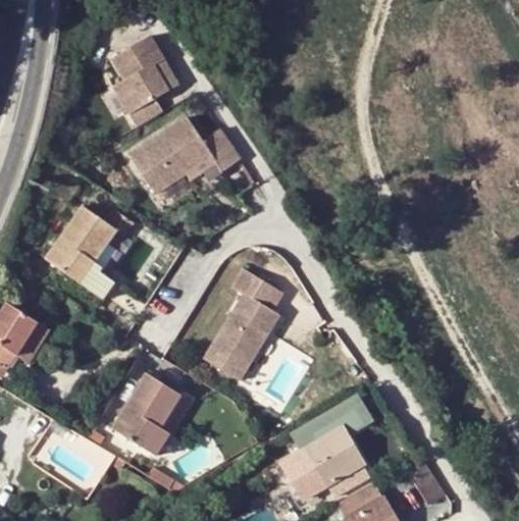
[(115,90),(140,128),(164,113),(158,102),(170,94),(154,68),(165,61),(150,38),(111,62),(125,85),(115,90)]
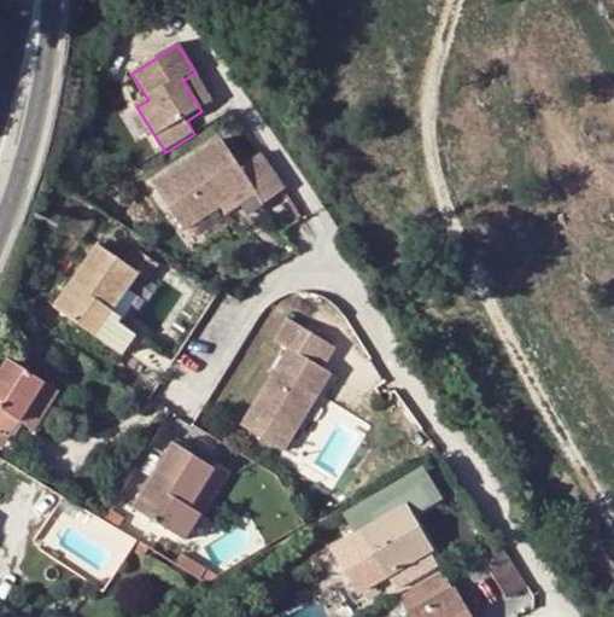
[(215,102),(196,73),(182,81),(202,111),(215,102)]
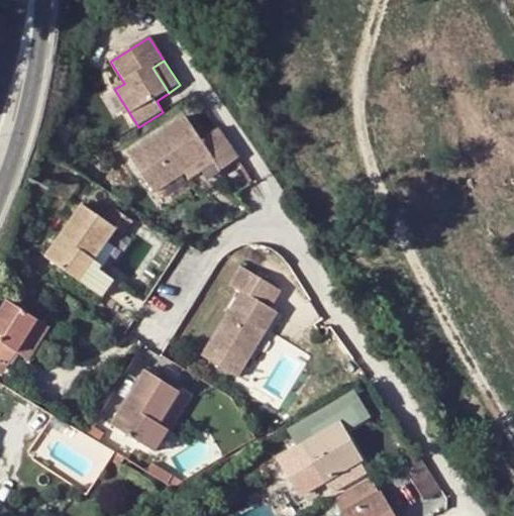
[(188,117),(143,145),(194,129),(188,117)]
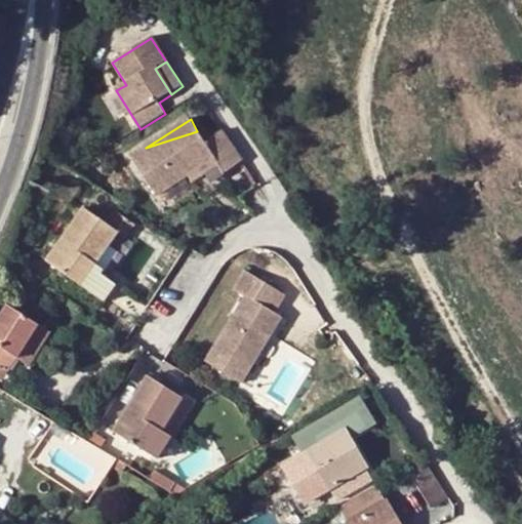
[(224,173),(237,165),(218,134),(205,143),(197,131),(146,148),(130,157),(157,195),(188,174),(187,172),(212,156),(219,166),(224,173)]
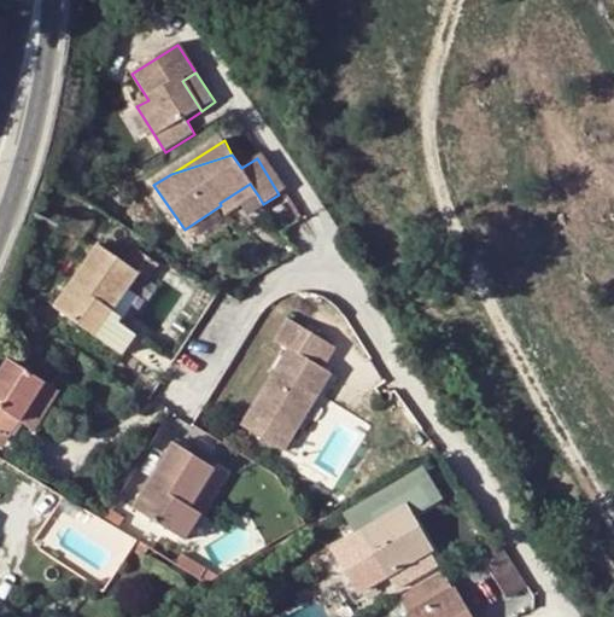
[(279,195),(284,191),(262,155),(257,158),(279,195)]
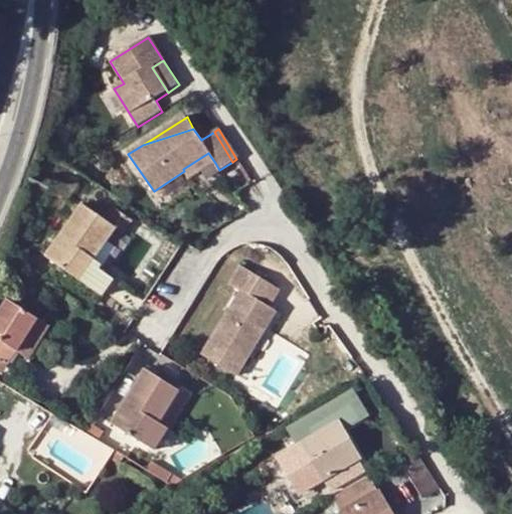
[(184,171),(189,179),(215,163),(208,153),(183,169),(184,171)]
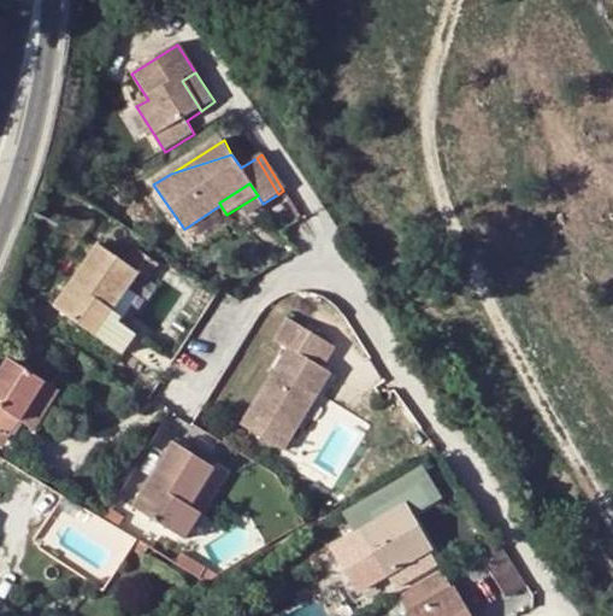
[(118,259),(105,251),(60,308),(128,358),(142,339),(124,327),(130,320),(124,317),(115,310),(127,293),(131,297),(147,275),(141,271),(152,258),(139,248),(134,256),(125,251),(118,259)]
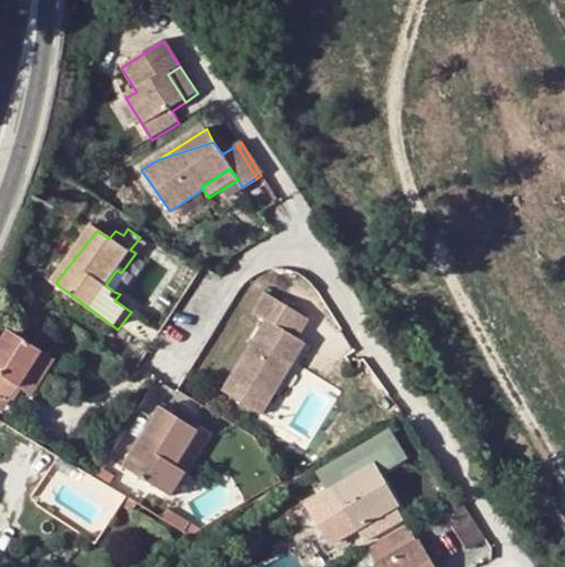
[(140,238),(130,250),(135,253),(140,257),(149,243),(140,238)]
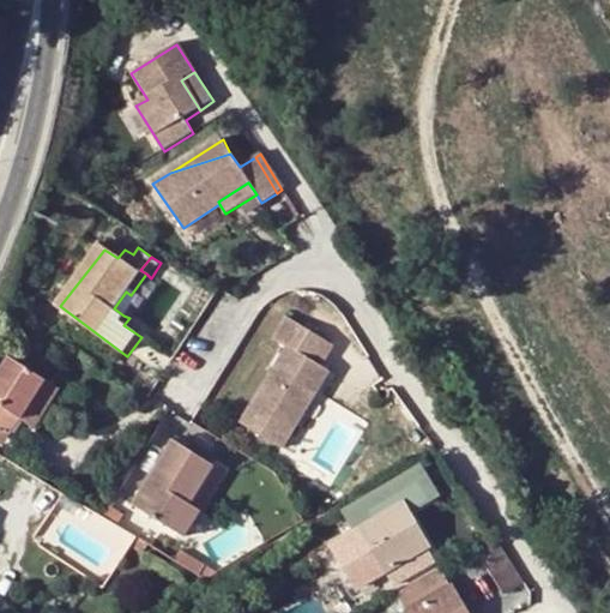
[(131,295),(126,292),(114,308),(124,316),(136,299),(131,295)]
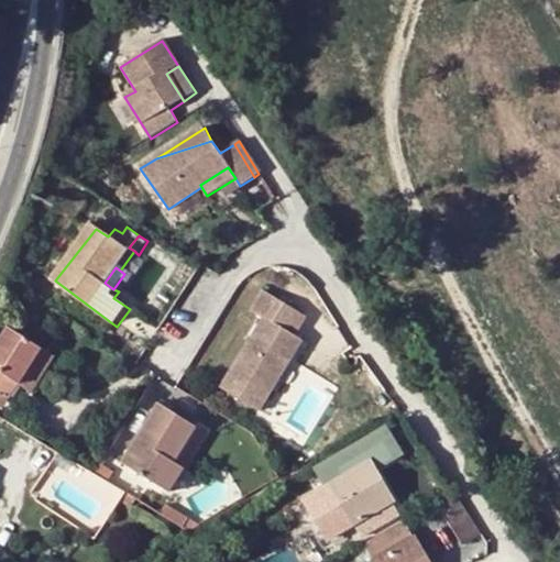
[(288,330),(299,311),(259,288),(246,307),(257,312),(218,386),(259,409),(289,356),(277,350),(288,330)]
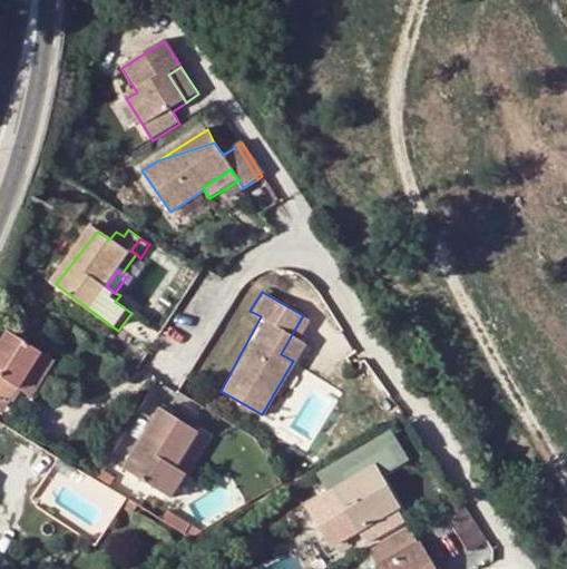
[(42,351),(8,330),(0,341),(0,393),(10,401),(18,389),(42,351)]
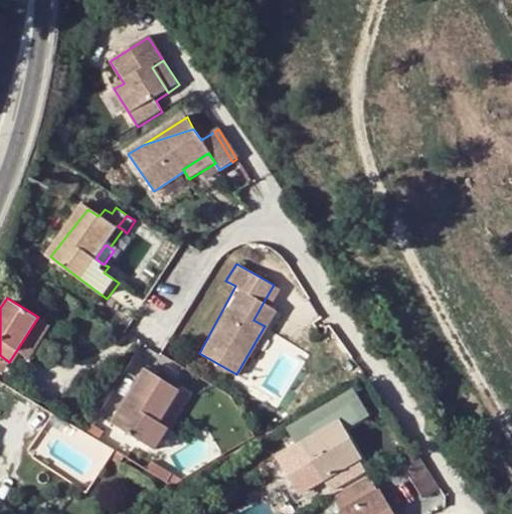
[(264,302),(253,320),(265,326),(274,308),(264,302)]
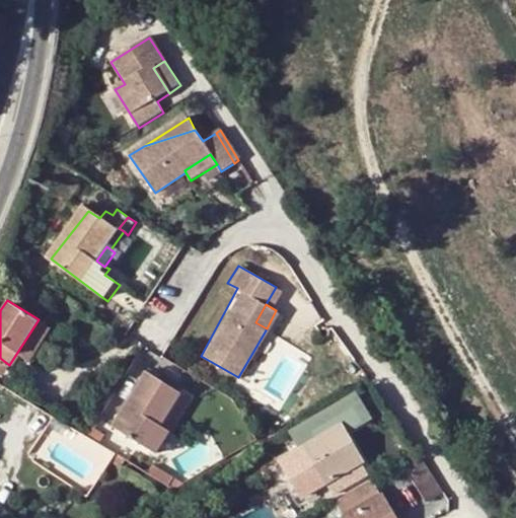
[(53,328),(39,319),(16,354),(30,361),(43,340),(45,341),(53,328)]
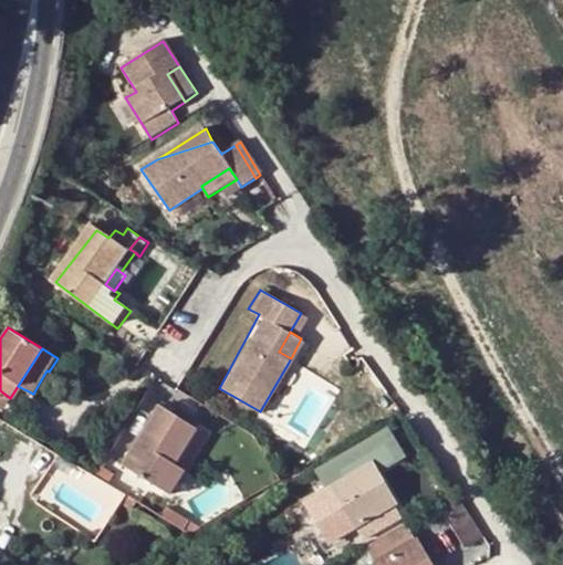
[(11,401),(0,395),(0,407),(6,410),(11,401)]
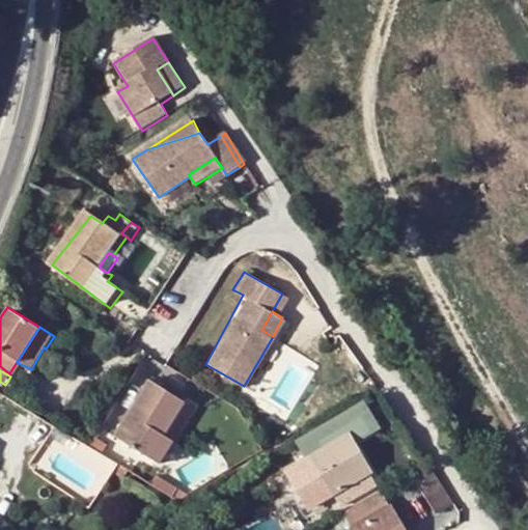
[(165,437),(186,401),(150,380),(115,436),(159,463),(173,441),(165,437)]
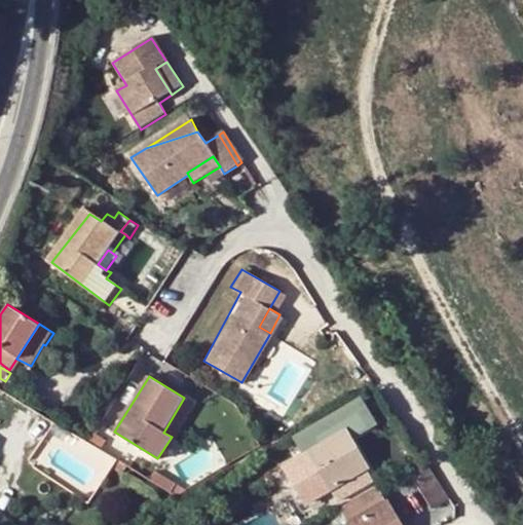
[(184,398),(163,433),(172,437),(191,403),(184,398)]
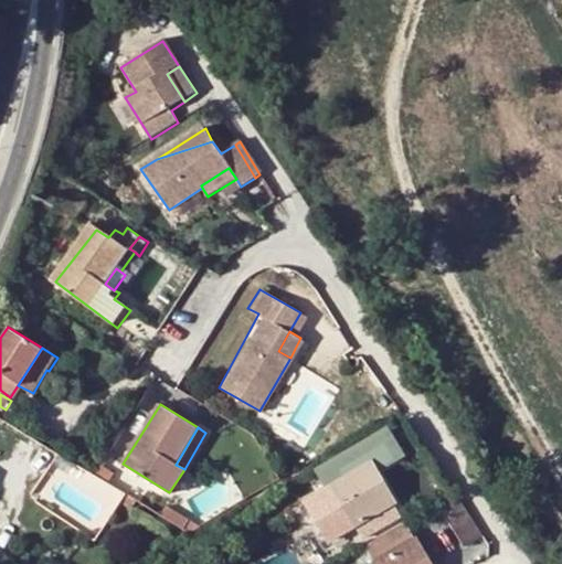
[(399,453),(385,432),(321,468),(332,486),(306,501),(330,541),(356,527),(363,539),(402,515),(374,467),(399,453)]
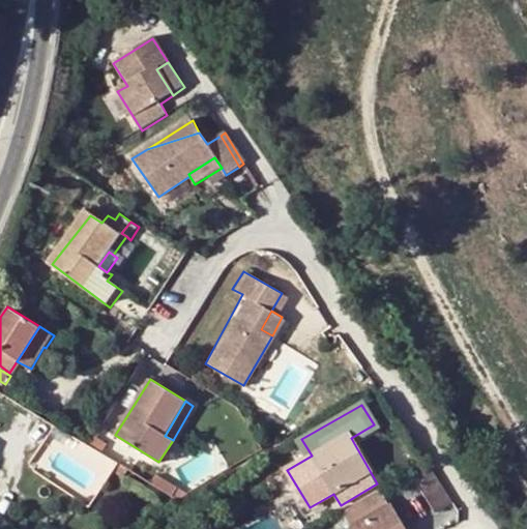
[(97,436),(92,445),(104,452),(109,443),(97,436)]
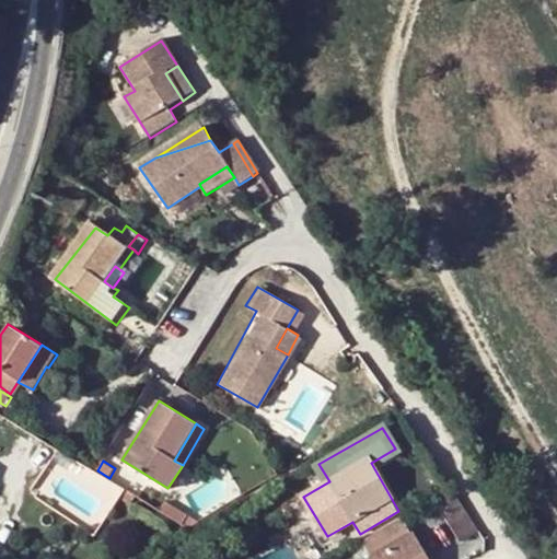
[(436,500),(464,546),(482,537),(452,491),(436,500)]
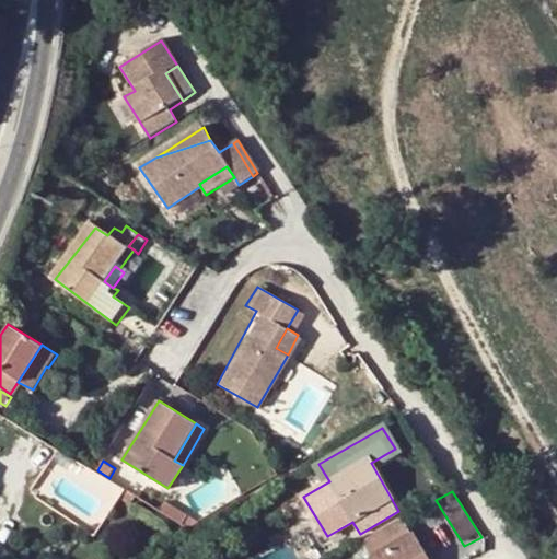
[(169,500),(163,510),(190,526),(201,521),(169,500)]
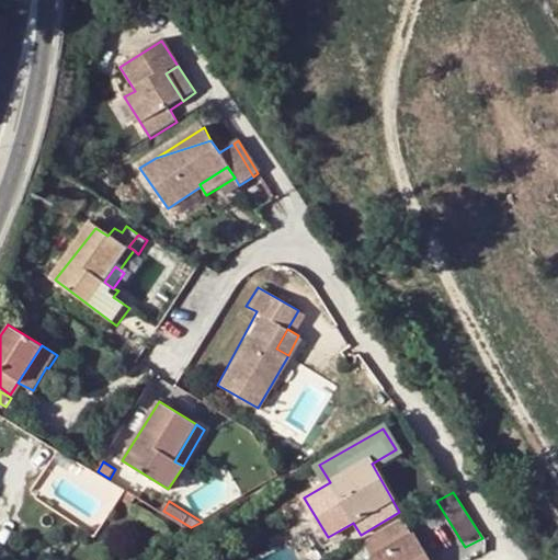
[(425,559),(403,520),(362,543),(372,559),(369,559),(425,559)]
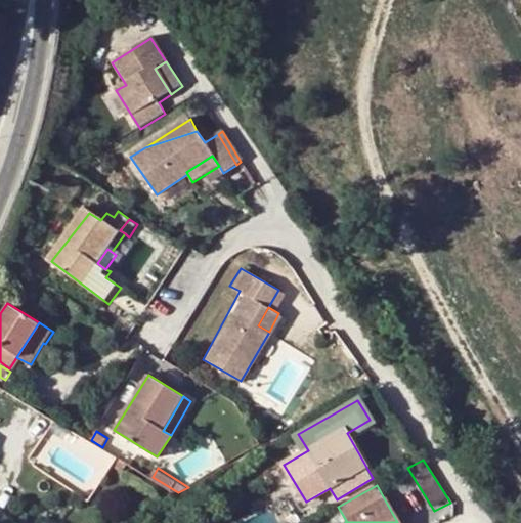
All buildings are outlined.
